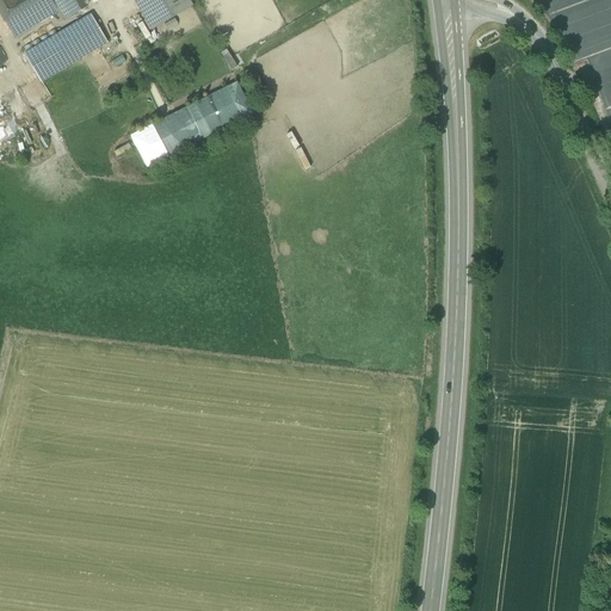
[(0,0),(0,14),(4,22),(39,0),(0,0)]
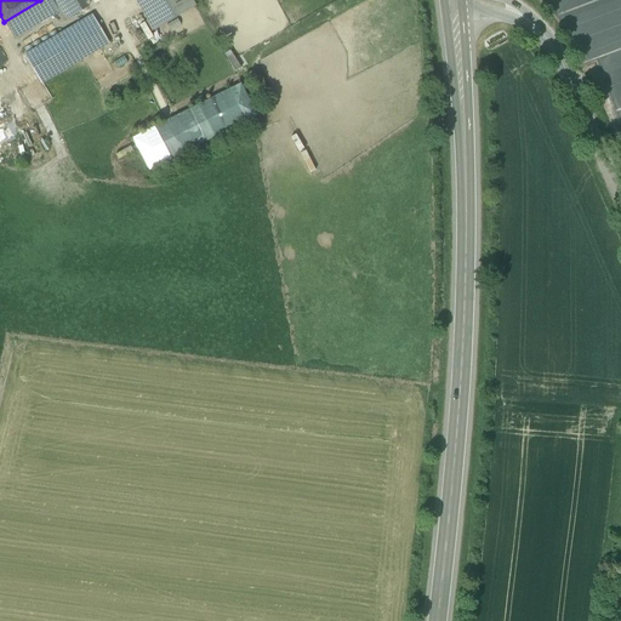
[(40,0),(4,22),(13,38),(58,11),(55,5),(51,0),(40,0)]
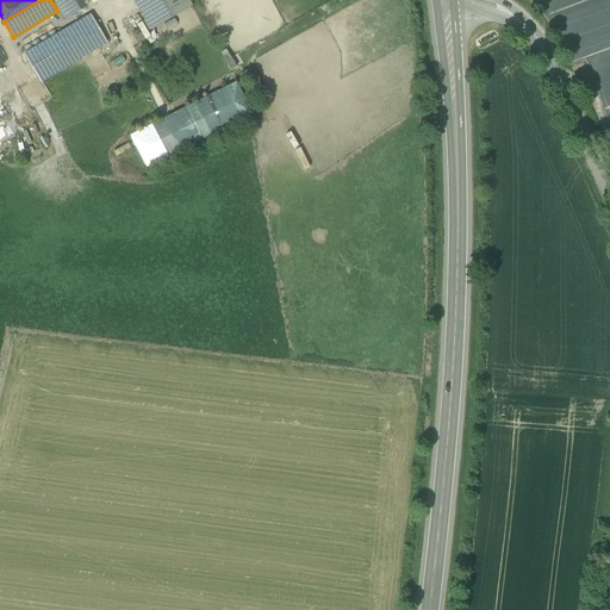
[(86,8),(81,0),(61,0),(54,5),(57,11),(63,22),(86,8)]
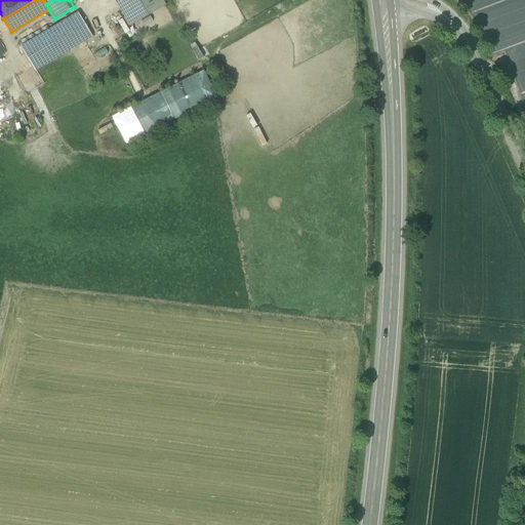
[(165,5),(161,0),(114,0),(130,27),(165,5)]
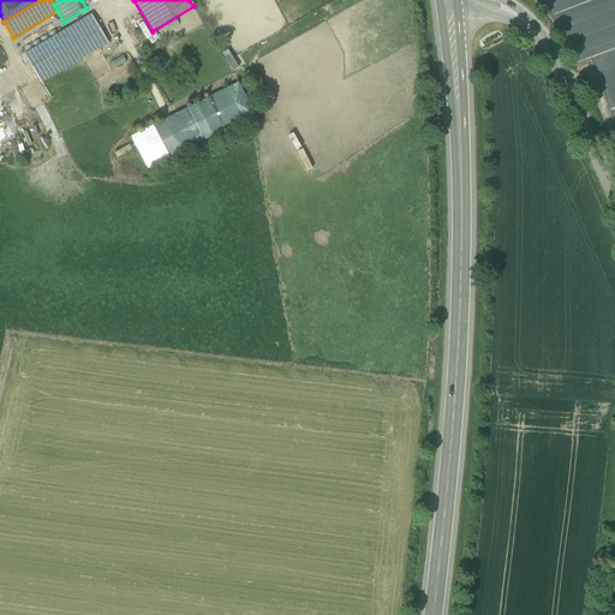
[(91,16),(24,55),(40,83),(108,43),(91,16)]
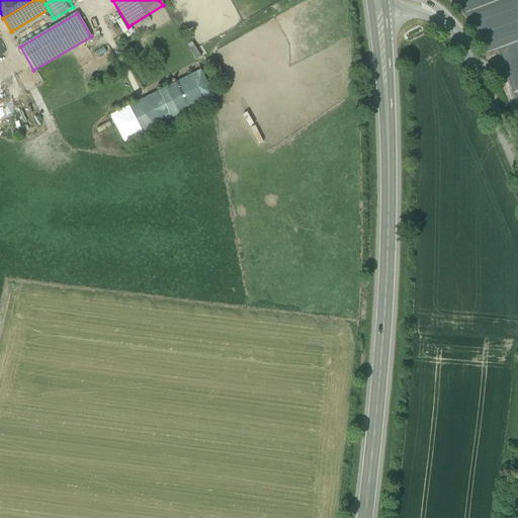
[(200,70),(110,115),(124,143),(214,97),(200,70)]
